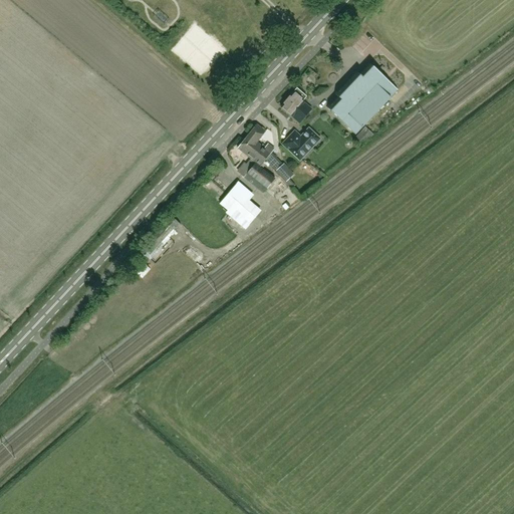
[(326,106),(355,135),(398,90),(368,62),(365,65),(367,67),(360,74),(355,70),(353,73),(354,75),(339,92),(337,90),(334,93),(338,97),(331,105),(329,103),(326,106)]
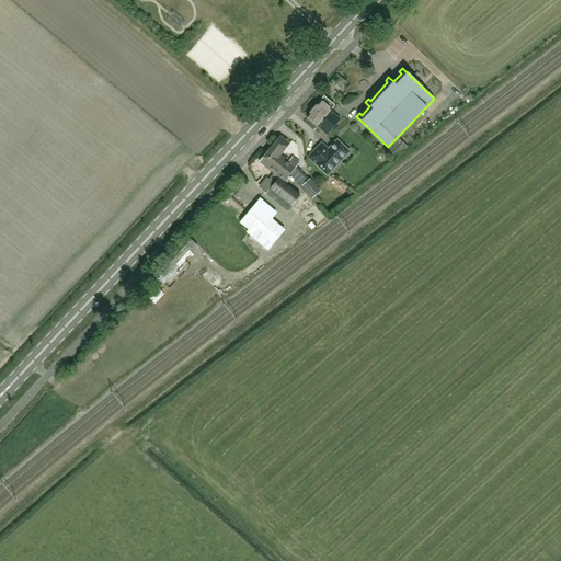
[(328,135),(336,124),(340,119),(330,111),(334,105),(324,96),(307,117),(328,135)]
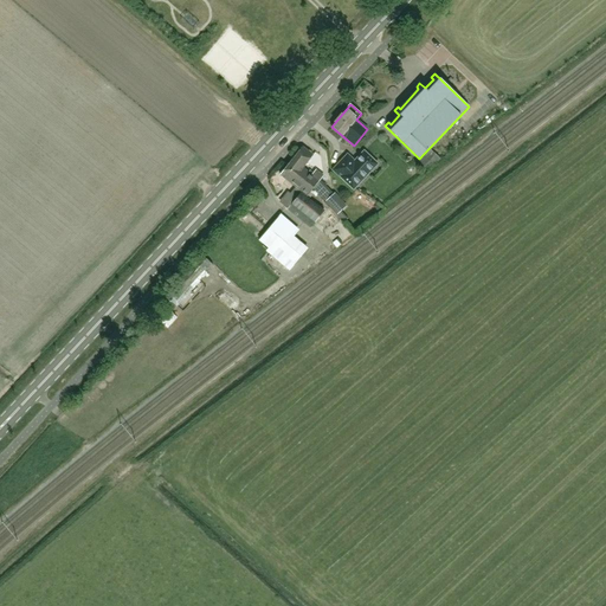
[(303,148),(281,175),(296,188),(302,193),(307,197),(313,189),(320,180),(323,176),(316,171),(311,175),(303,168),(313,156),(303,148)]
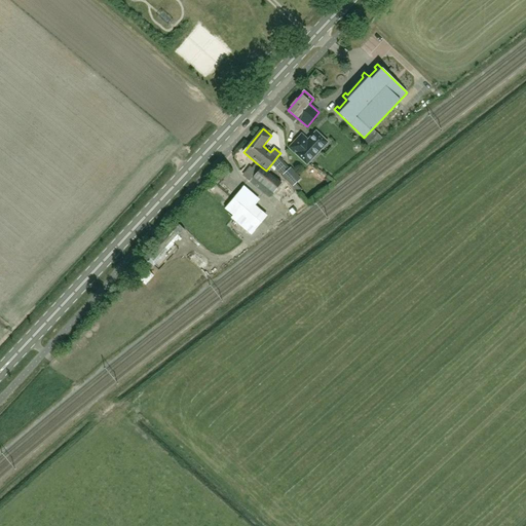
[(328,143),(316,132),(308,140),(302,135),(289,148),(299,158),(300,157),(308,163),(328,143)]
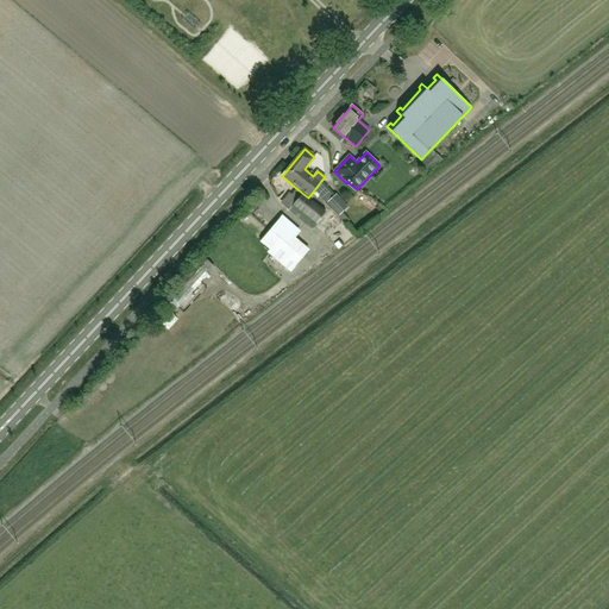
[(290,194),(282,203),(289,209),(288,211),(312,230),(325,213),(302,194),(303,194),(297,189),(293,195),(290,194)]
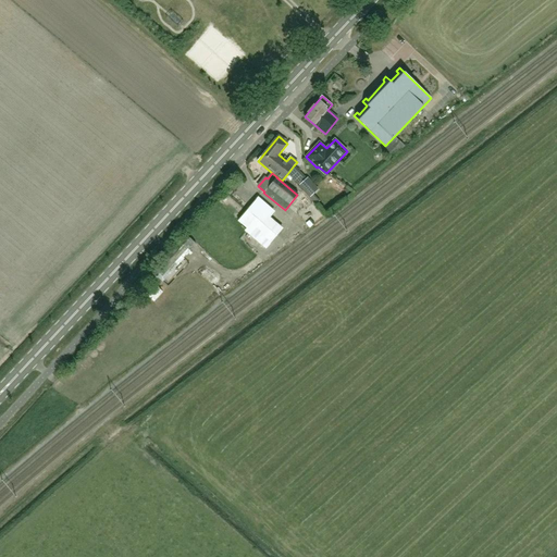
[(307,180),(300,185),(311,196),(317,190),(307,180)]
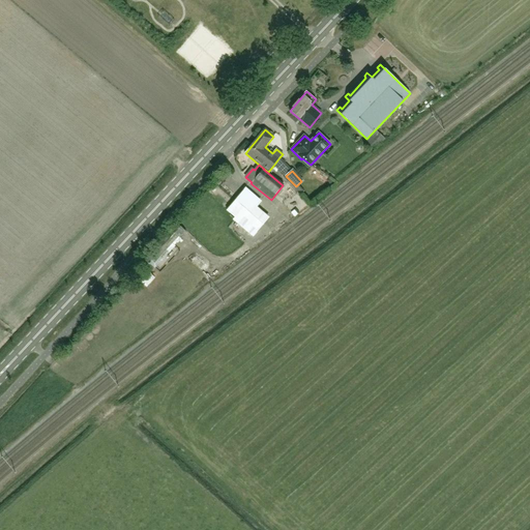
[(234,192),(245,182),(237,174),(227,183),(234,192)]
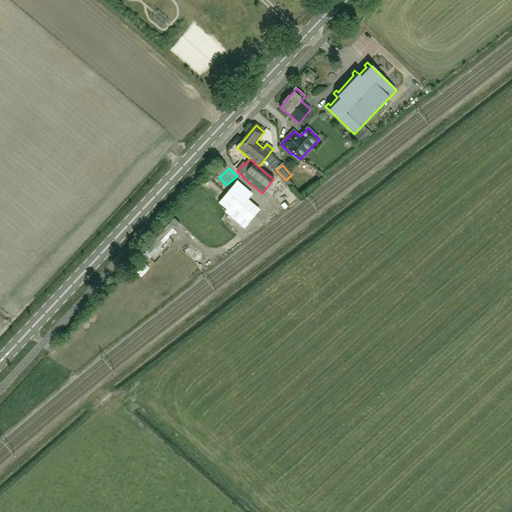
[(227,194),(219,203),(246,225),(249,225),(260,212),(246,200),(250,196),(236,183),(227,194)]
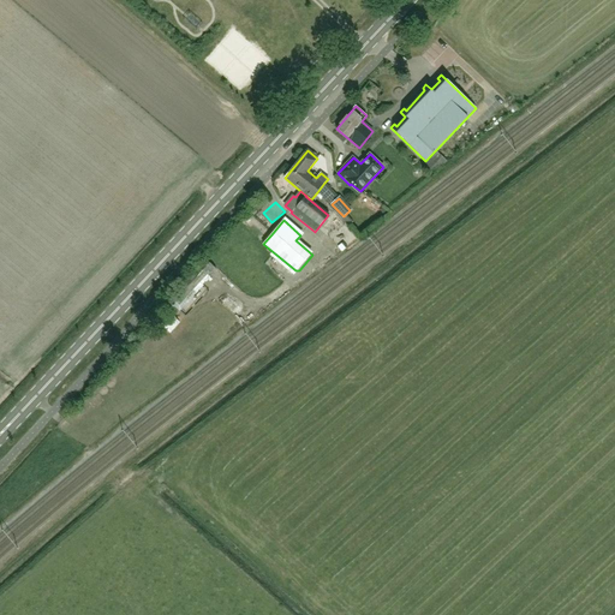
[(175,315),(165,326),(171,330),(181,321),(175,315)]
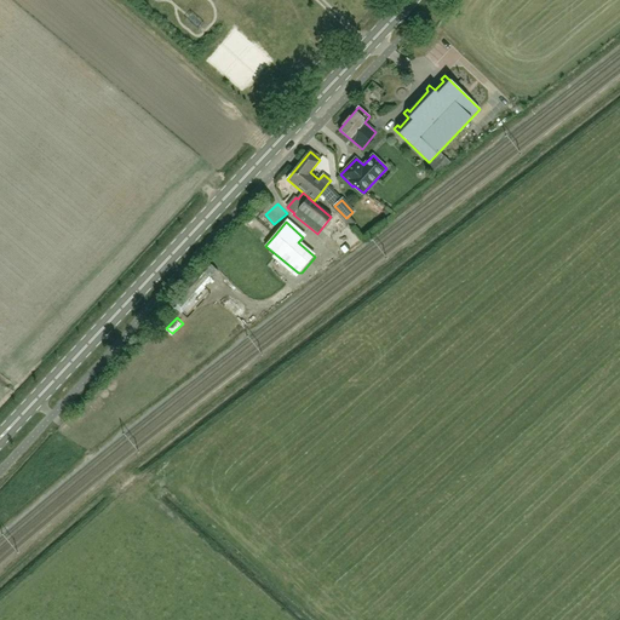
[(95,395),(105,402),(109,396),(99,389),(95,395)]
